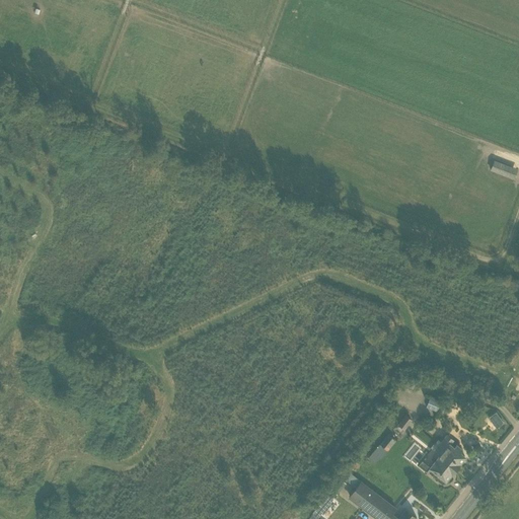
[(516,174),(493,164),(490,170),(513,179),(516,174)]
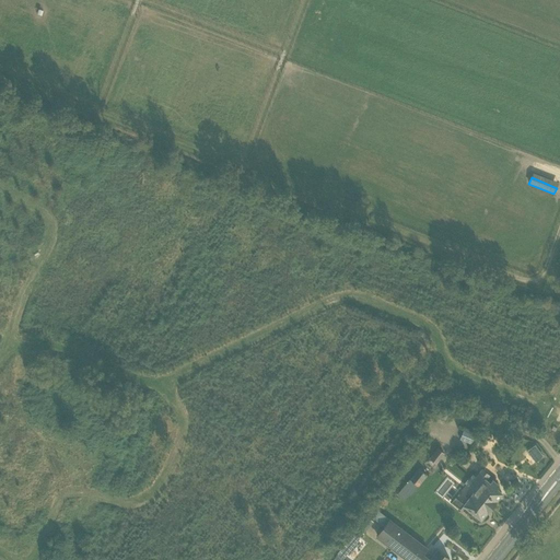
[(445,420),(448,412),(441,410),(441,411),(436,410),(434,416),(445,420)]
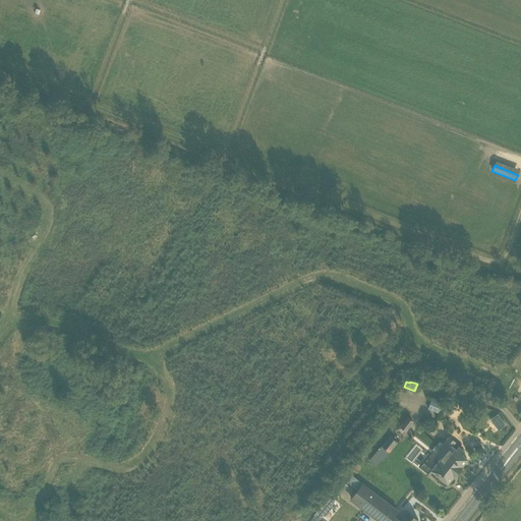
[(439,413),(442,405),(430,400),(427,409),(439,413)]
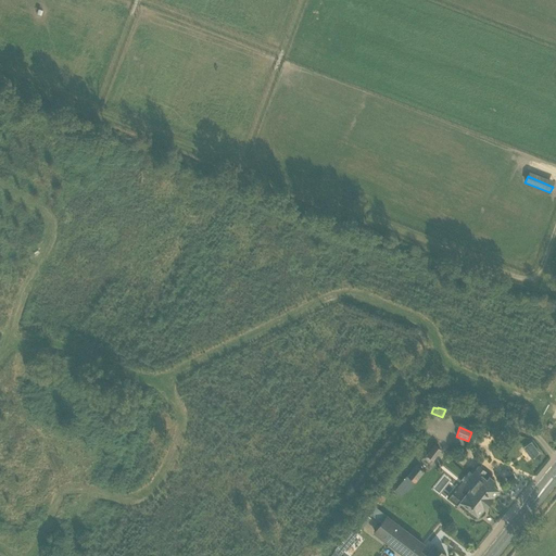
[(432,458),(440,449),(434,444),(427,454),(432,458)]
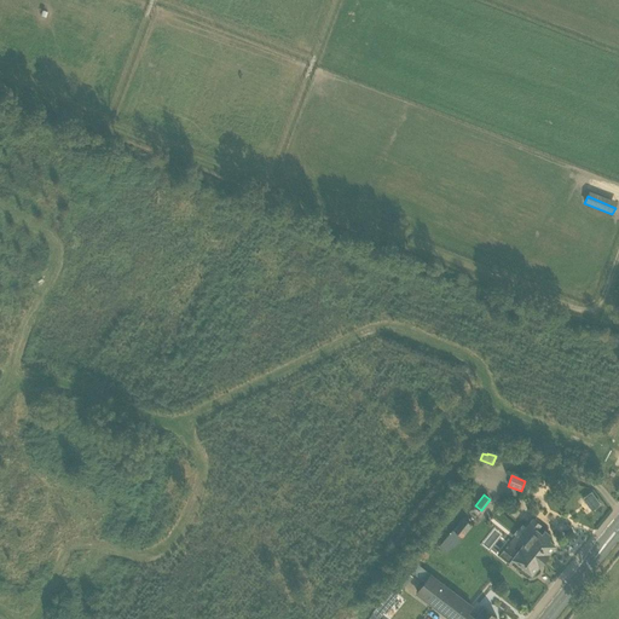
[(472,524),(463,516),(439,544),(449,551),(461,536),(462,537),(472,524)]
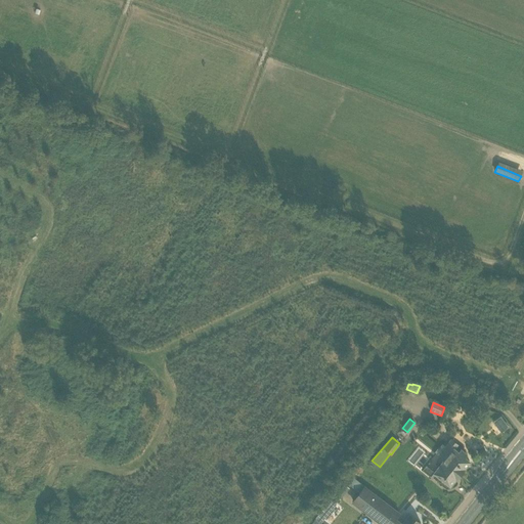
[(463,468),(469,461),(464,456),(466,453),(461,449),(459,451),(453,448),(456,443),(450,438),(446,442),(447,443),(445,446),(442,449),(445,451),(447,449),(450,452),(447,455),(463,468)]
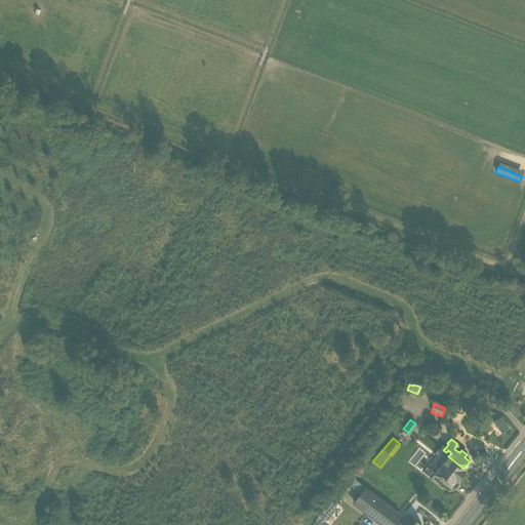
[(440,454),(443,450),(440,447),(435,453),(439,456),(440,454)]
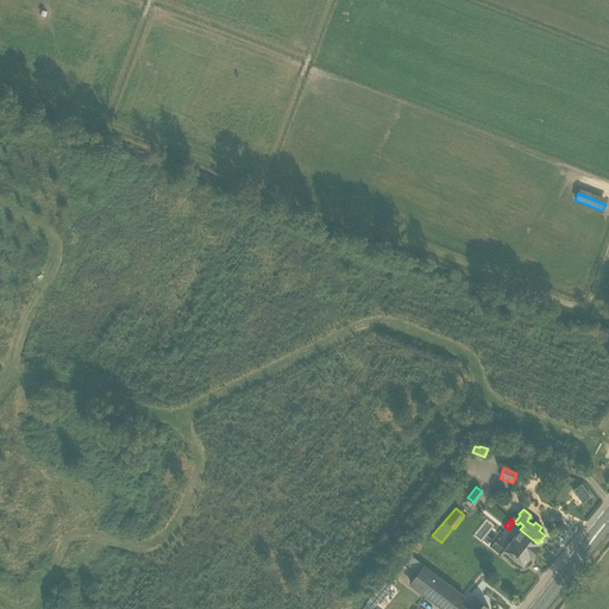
[(516,533),(504,547),(495,540),(490,545),(501,552),(504,548),(522,564),(538,544),(520,529),(523,526),(520,522),(518,525),(514,522),(510,527),(516,533)]
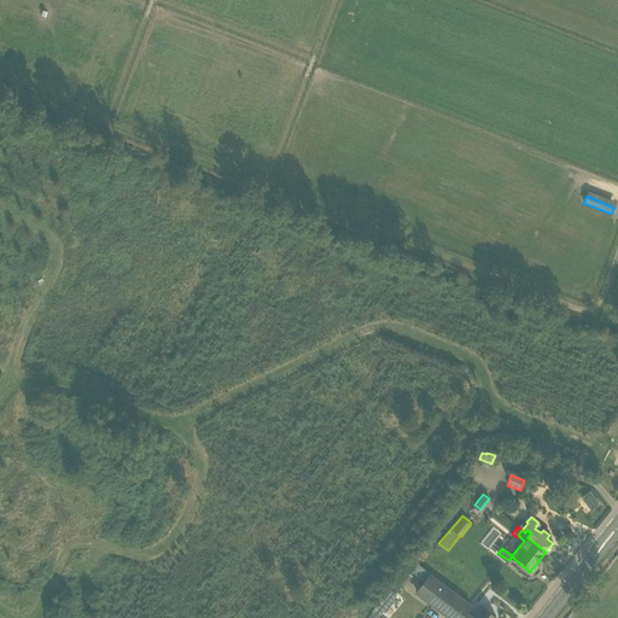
[(441,581),(414,560),(408,567),(425,579),(417,590),(429,600),(441,581)]
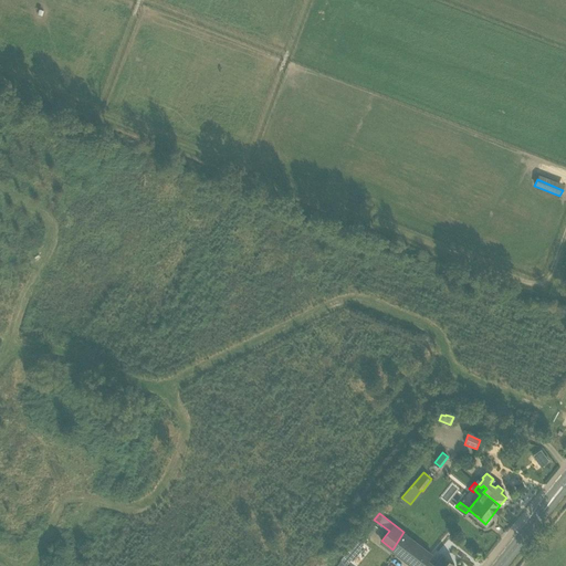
[(371,522),(370,522),(360,534),(362,534),(367,540),(377,527),(371,522)]
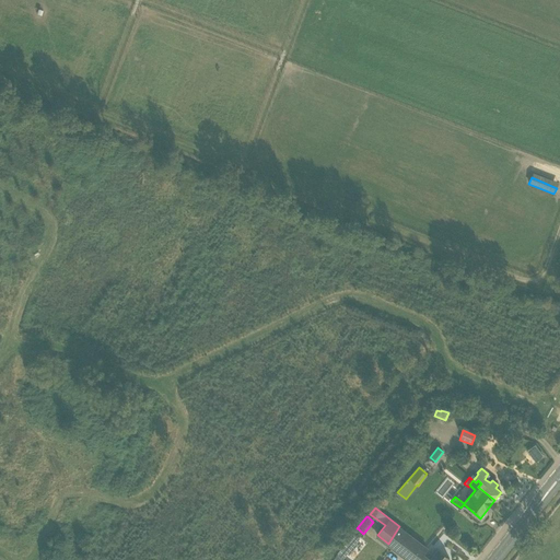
[(447,559),(450,558),(438,549),(429,559),(423,555),(428,548),(399,526),(388,544),(393,546),(392,547),(408,559),(447,559)]
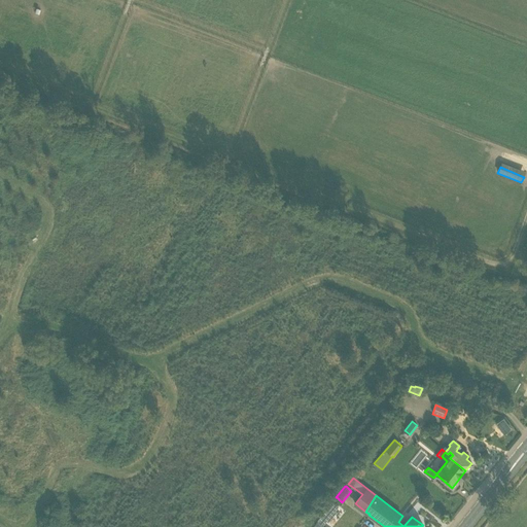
[(317,520),(318,521),(325,526),(328,526),(335,521),(332,520),(337,515),(327,506),(317,520)]
